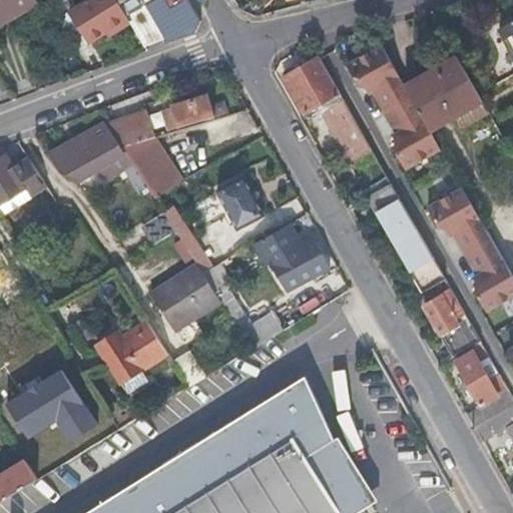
[(0,0),(0,21),(37,1),(36,0),(0,0)]
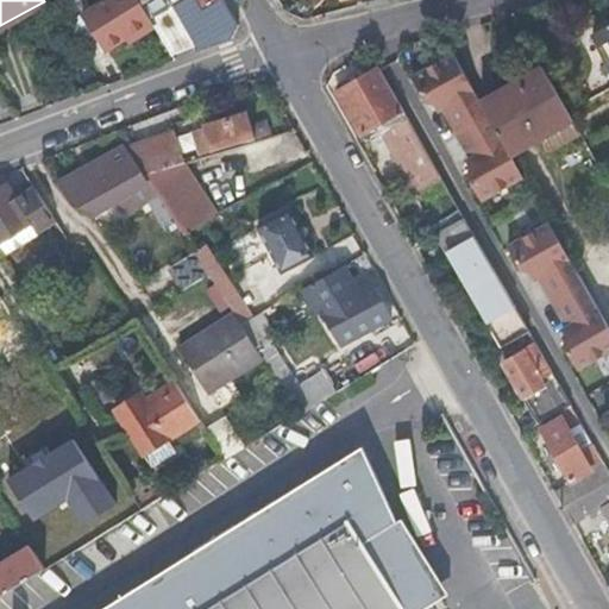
[(154,22),(140,0),(104,0),(83,12),(108,50),(126,38),(154,22)]
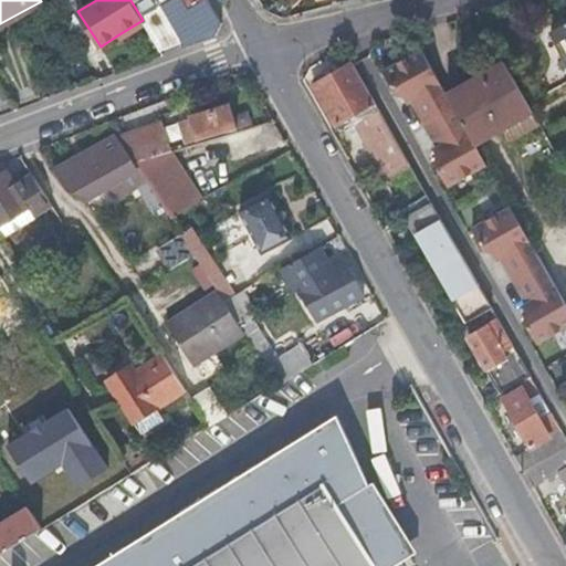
[(209,0),(130,0),(143,20),(145,25),(160,51),(182,43),(185,49),(217,37),(223,23),(209,0)]
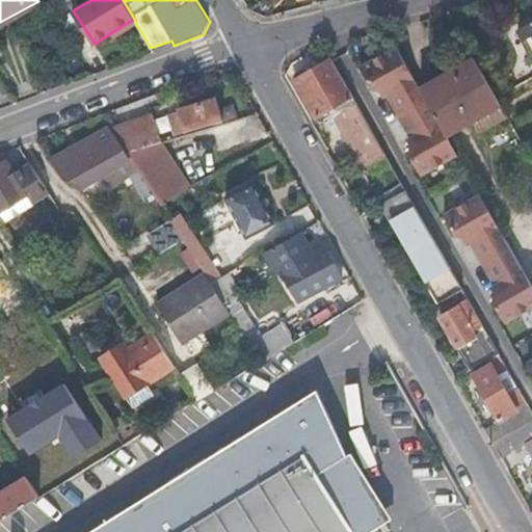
[(134,19),(110,33),(114,38),(136,24),(134,19)]
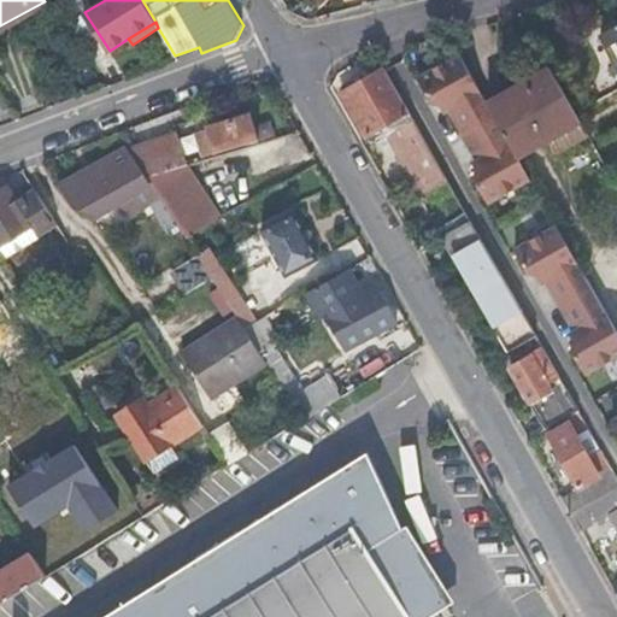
[(616,27),(601,36),(616,66),(616,27)]
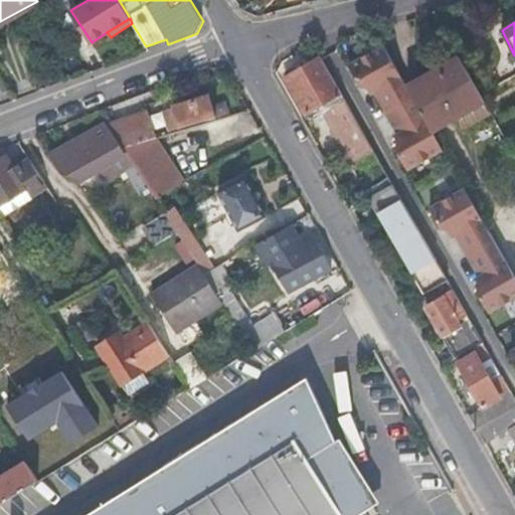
[(409,95),(384,48),(349,68),(360,88),(368,90),(371,88),(400,140),(397,143),(396,151),(407,171),(442,151),(432,133),(409,95)]
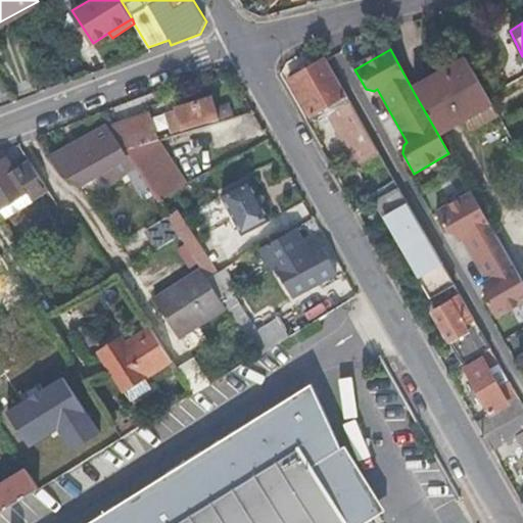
[(346,95),(325,58),(289,79),(308,115),(346,95)]
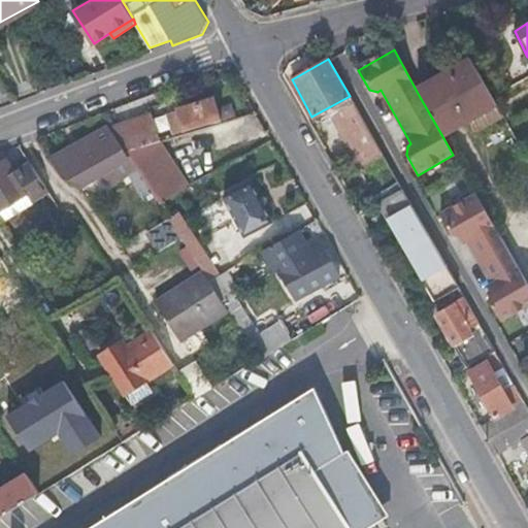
[(493,98),(471,60),(451,71),(454,77),(420,97),(442,136),(497,105),(493,98)]
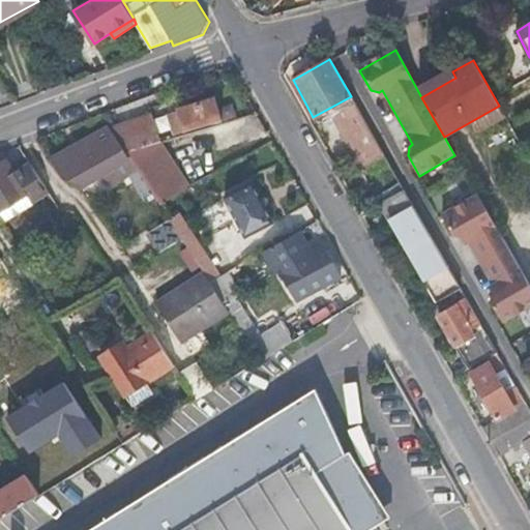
[(224,121),(216,99),(168,114),(175,135),(184,131),(185,133),(224,121)]
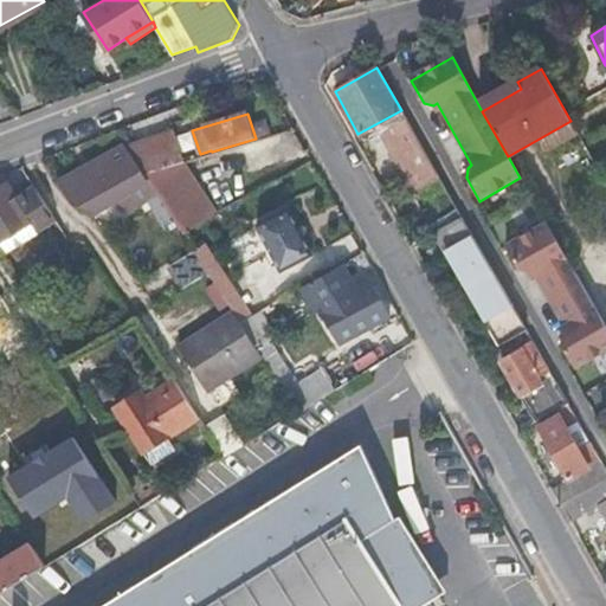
[(433,167),(407,121),(389,131),(403,158),(397,161),(407,181),(433,167)]
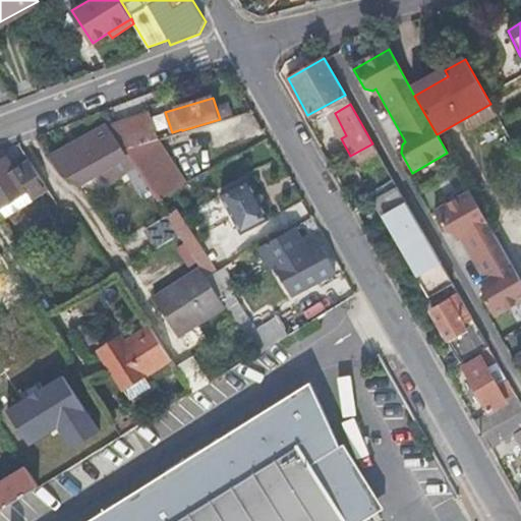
[(109,126),(124,150),(158,139),(149,113),(109,126)]
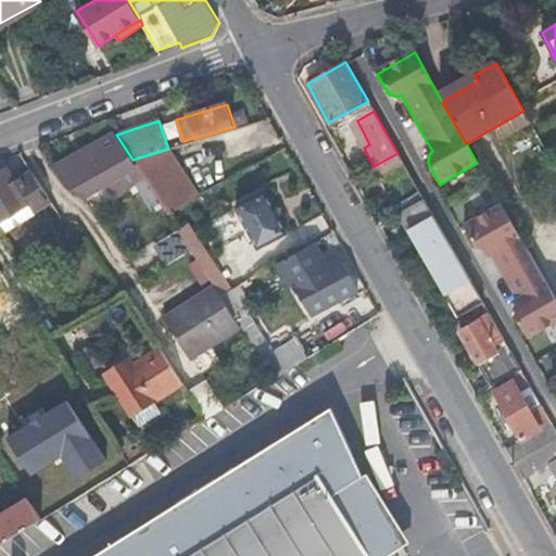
[(116,135),(115,133),(55,166),(68,188),(85,194),(87,196),(109,182),(115,193),(135,182),(152,209),(161,203),(133,160),(116,135)]
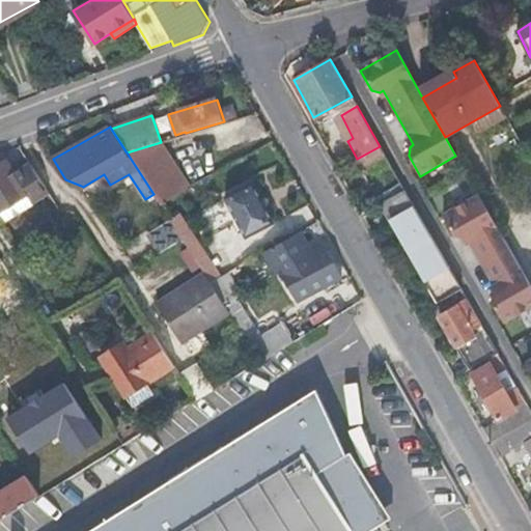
[(154,194),(160,203),(190,186),(161,142),(127,152),(154,194)]
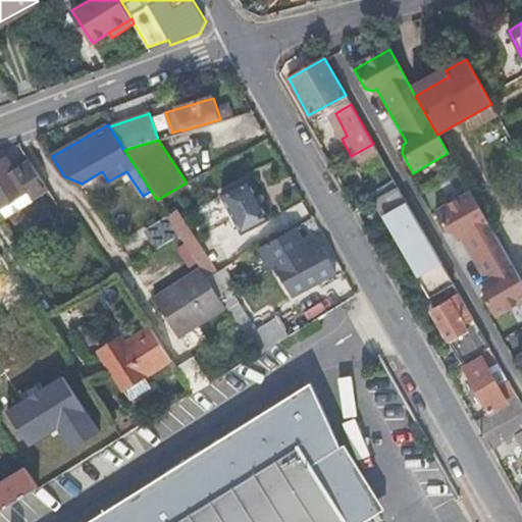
[(15,171),(7,157),(0,161),(0,207),(28,192),(30,196),(46,186),(31,162),(15,171)]
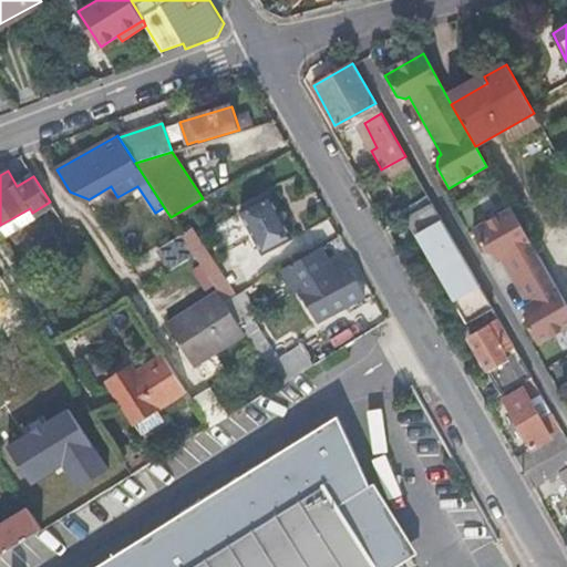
[(294,238),(271,195),(240,212),(264,254),(294,238)]
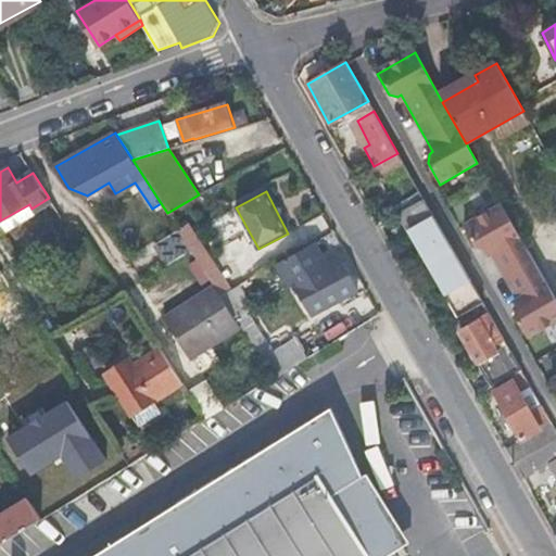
[(424,199),(400,212),(457,317),(482,303),(424,199)]
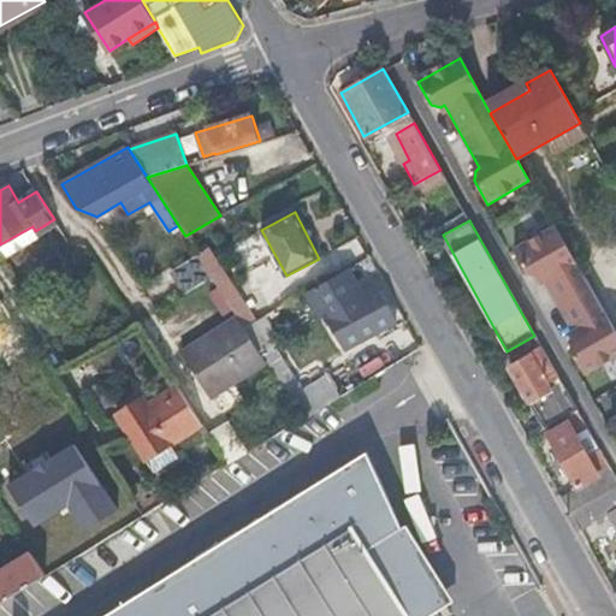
[(35,231),(33,226),(0,244),(0,258),(1,260),(39,236),(35,231)]
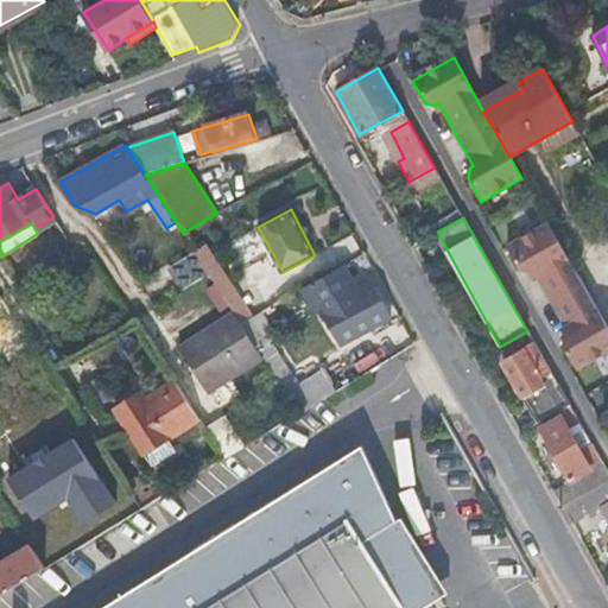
[(582,286),(549,225),(508,248),(521,271),(530,274),(533,272),(552,304),(582,286)]
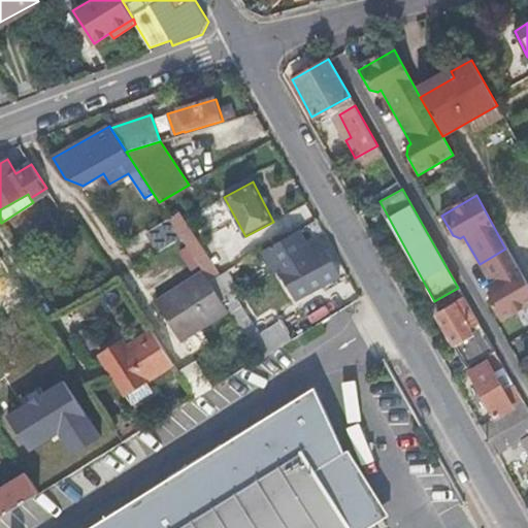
[(170,220),(147,234),(159,252),(182,238),(170,220)]
